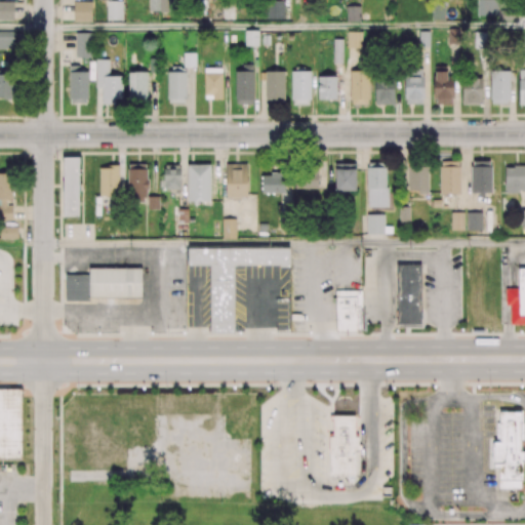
[(0,1),(0,19),(12,19),(12,1),(0,1)]
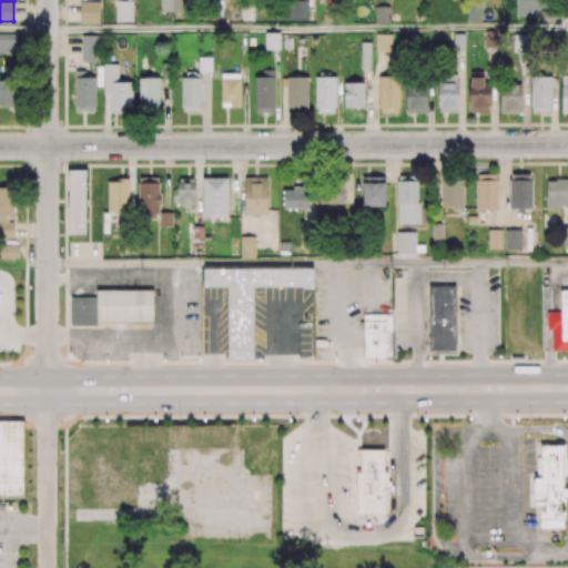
[(99,1),(80,1),(79,22),(99,22),(99,1)]
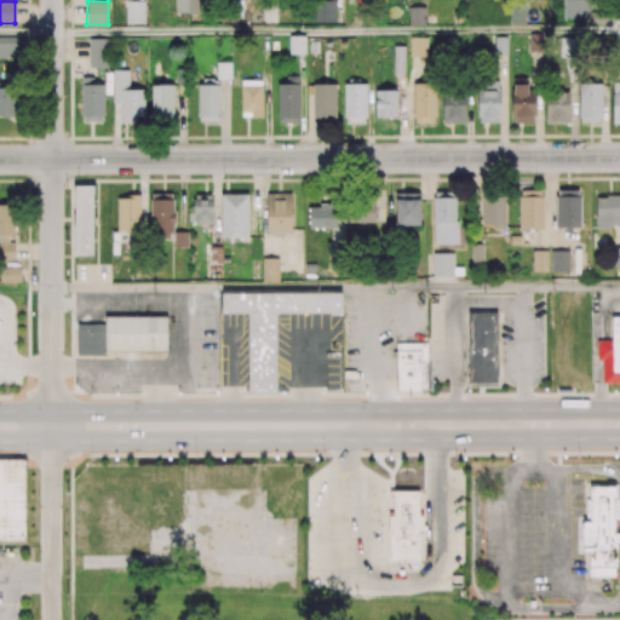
[(409,6),(409,23),(424,24),(425,6),(409,6)]
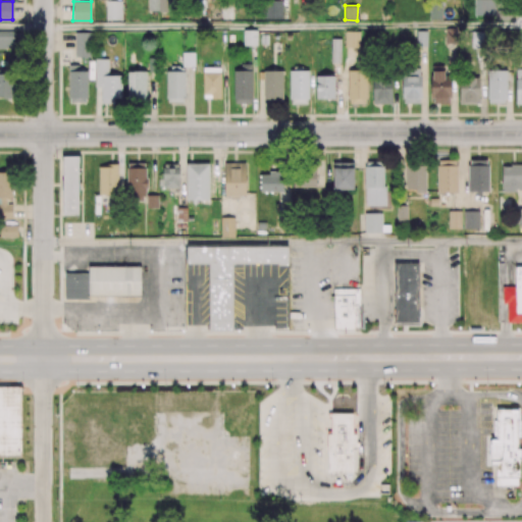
[(243,29),(243,44),(257,44),(257,29),(243,29)]
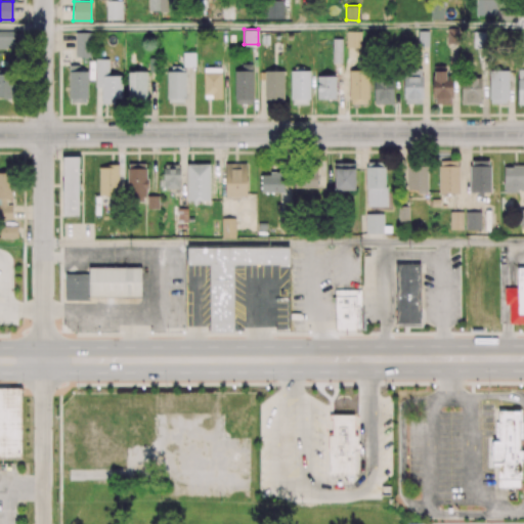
[(418,30),(418,46),(428,46),(428,30),(418,30)]
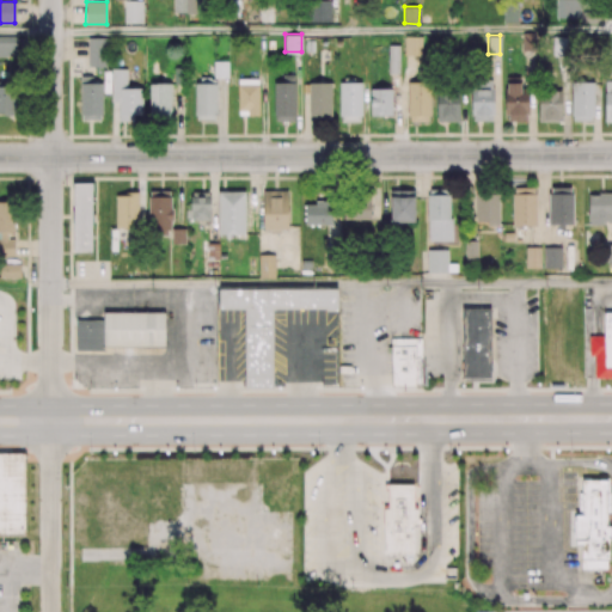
[(0,36),(0,55),(16,55),(16,36),(0,36)]
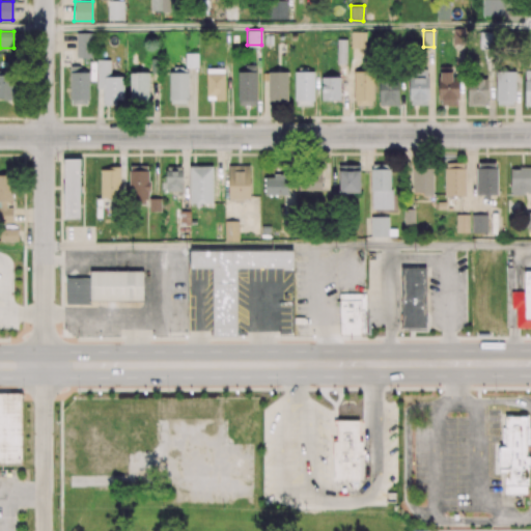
[(186,54),(186,67),(197,67),(198,54),(186,54)]
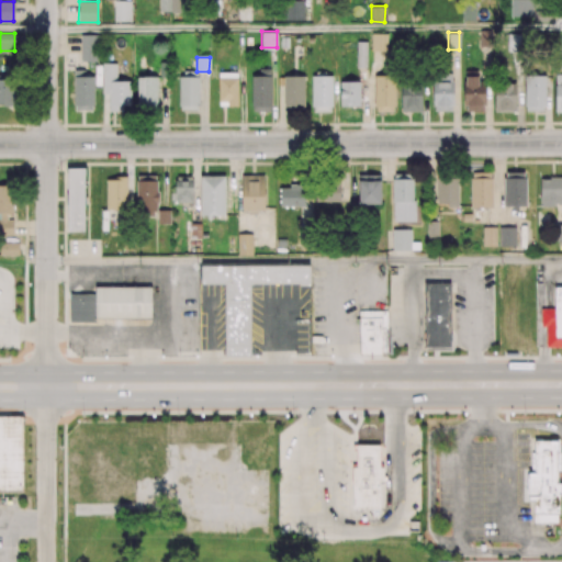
[(159,62),(159,78),(169,78),(169,62),(159,62)]
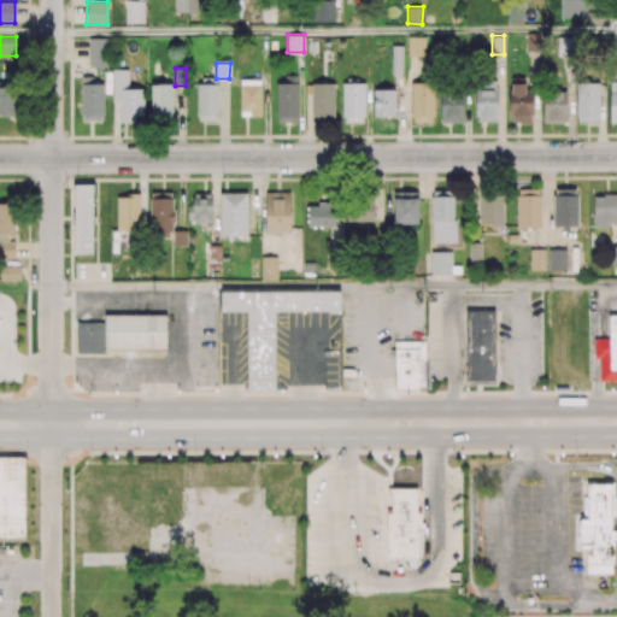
[(394,89),(374,89),(374,117),(394,117),(394,89)]
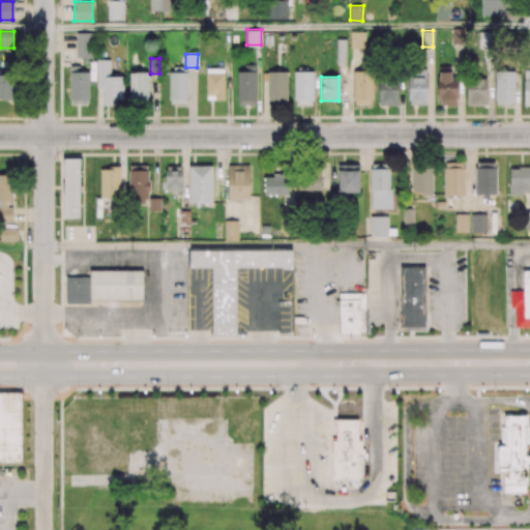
[(455,213),(454,231),(467,231),(468,214),(455,213)]
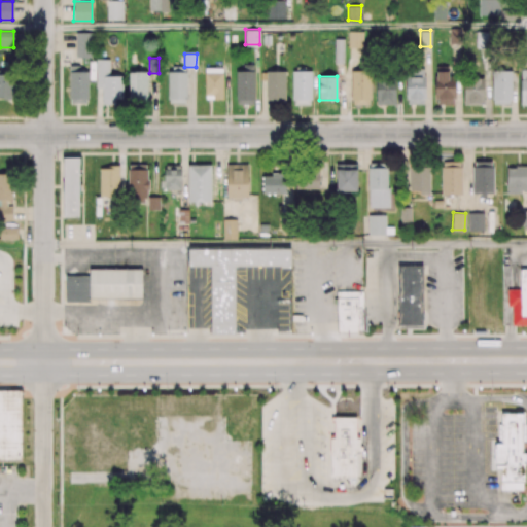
[(468,213),(468,230),(483,230),(484,213),(468,213)]
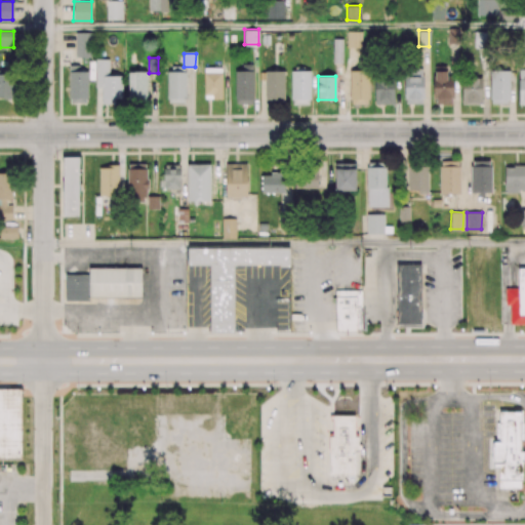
[(189,249),(292,249),(292,268),(236,268),(237,334),(211,334),(211,268),(189,268),(189,249)]
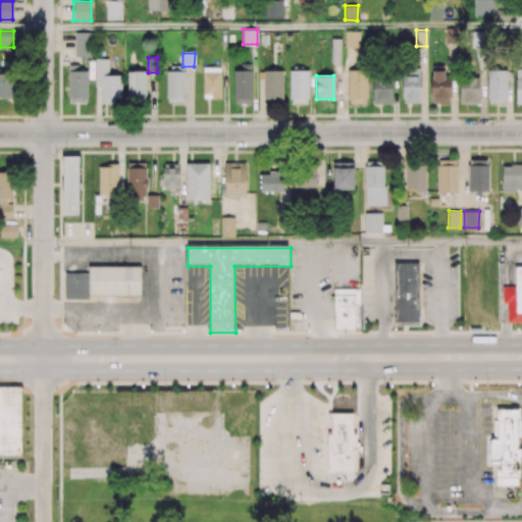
[(394,265),(396,324),(422,324),(420,264),(394,265)]
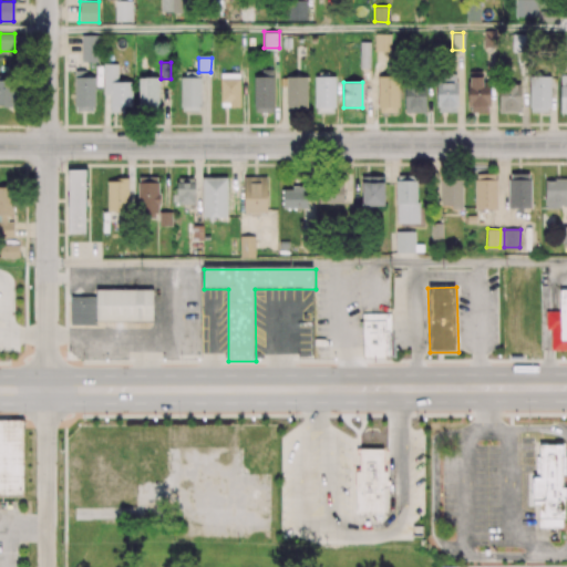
[(98,289),(98,299),(72,299),(72,329),(98,329),(98,322),(154,322),(154,290),(98,289)]
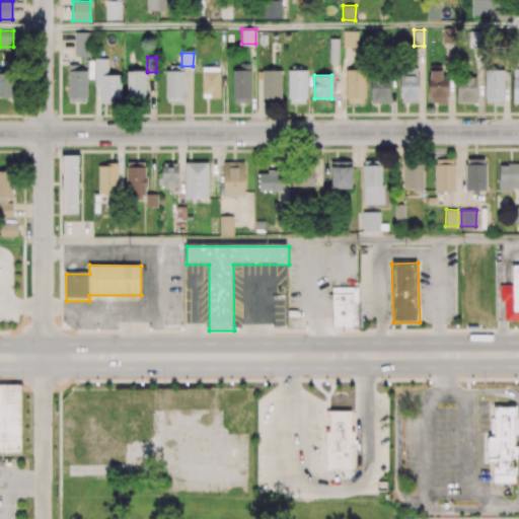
[(504,288),(504,323),(518,323),(518,269),(515,269),(515,287),(504,288)]
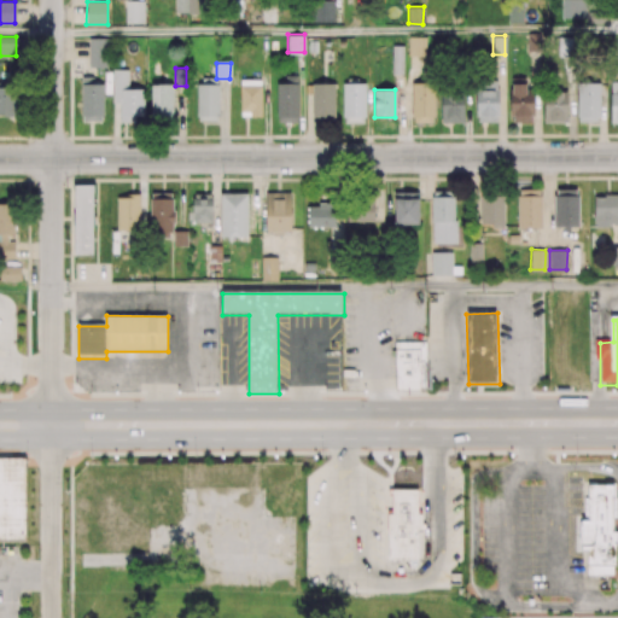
[(396,342),(396,392),(429,392),(427,340),(396,342)]
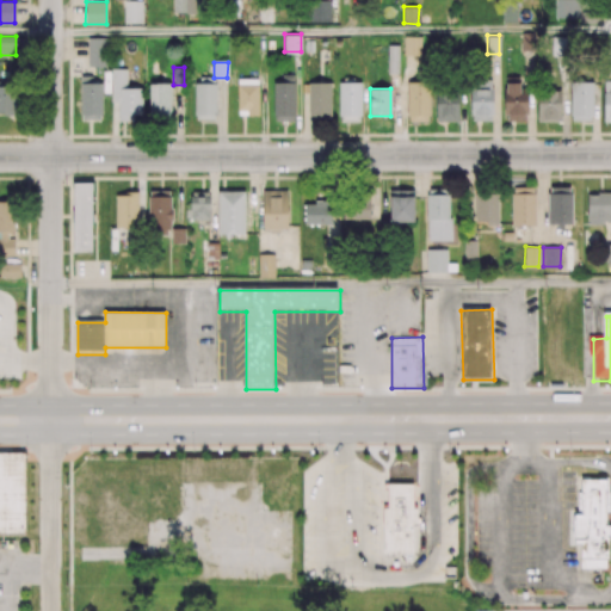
[(0,448),(0,534),(26,535),(26,448),(0,448)]
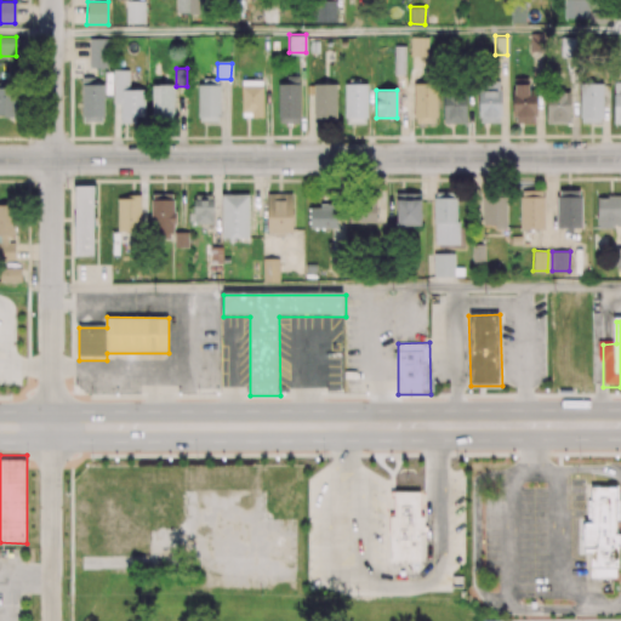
[(586,486),(586,552),(593,552),(593,573),(619,573),(619,486),(586,486)]
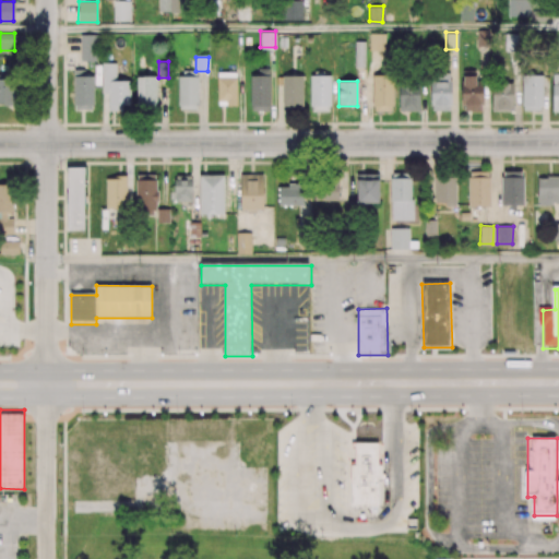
[(349,465),(351,508),(378,507),(378,468),(383,468),(383,442),(357,443),(357,465),(349,465)]
